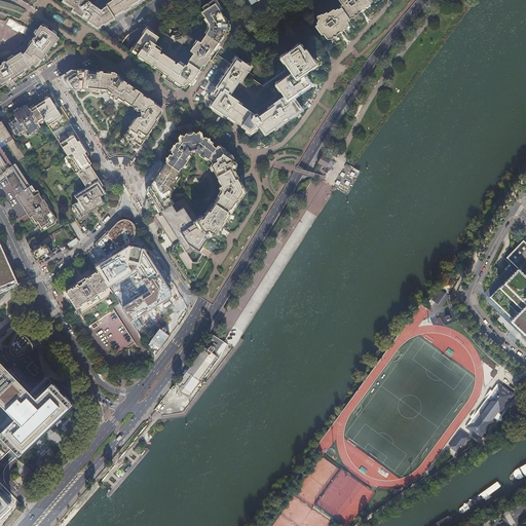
[(29,30),(24,36),(28,38),(22,47),(2,60),(3,62),(23,49),(40,24),(59,36),(55,40),(39,64),(13,79),(15,83),(70,48),(73,48),(76,48),(81,51),(99,63),(98,72),(113,73),(126,65),(137,57),(130,52),(106,35),(97,30),(62,6),(52,0),(31,0),(28,5),(21,0),(17,0),(19,0),(17,1),(14,6),(12,6),(7,4),(0,1),(0,21),(5,23),(7,20),(13,22),(22,26),(29,30)]
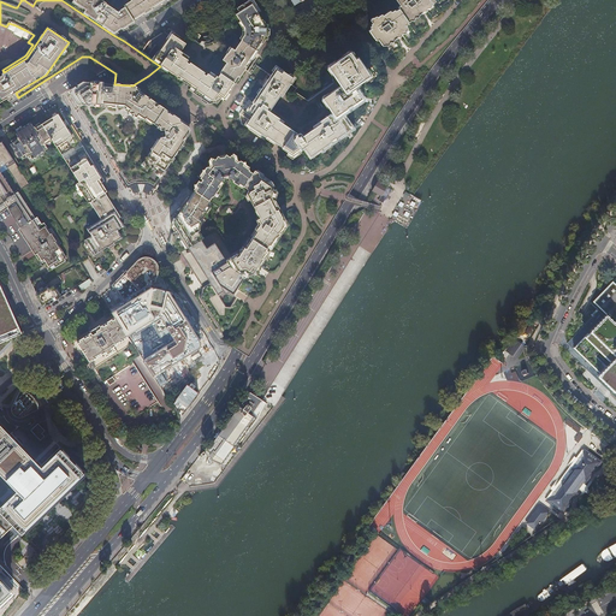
[(136,21),(125,5),(123,6),(123,7),(117,12),(106,4),(104,0),(76,0),(76,1),(73,1),(72,4),(73,6),(72,7),(113,35),(120,29),(123,31),(128,28),(126,27),(136,21)]
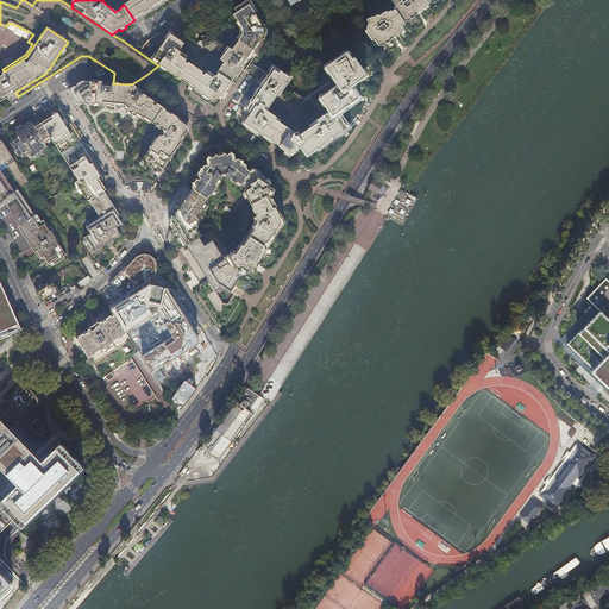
[(124,5),(135,20),(136,19),(143,14),(144,16),(151,12),(150,11),(165,0),(126,0),(129,1),(126,4),(124,5)]
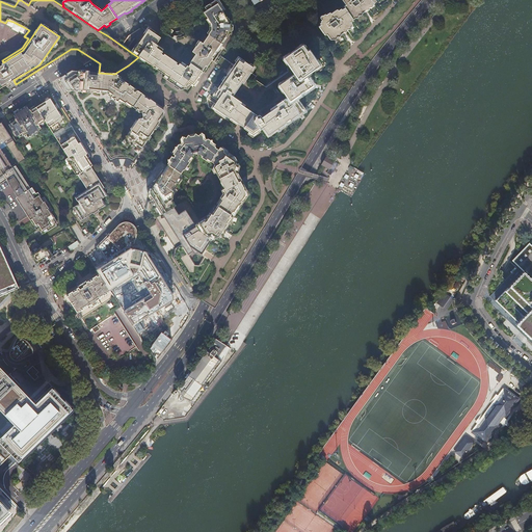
[(171,37),(183,45),(178,54),(190,63),(191,64),(203,72),(206,67),(207,67),(213,58),(212,57),(225,37),(227,38),(230,34),(230,21),(228,17),(227,18),(220,8),(221,7),(216,0),(214,0),(204,7),(206,10),(198,16),(192,24),(190,23),(186,30),(183,28),(181,30),(180,31),(179,32),(177,32),(177,35),(176,35),(175,35),(174,37),(173,37),(171,37)]
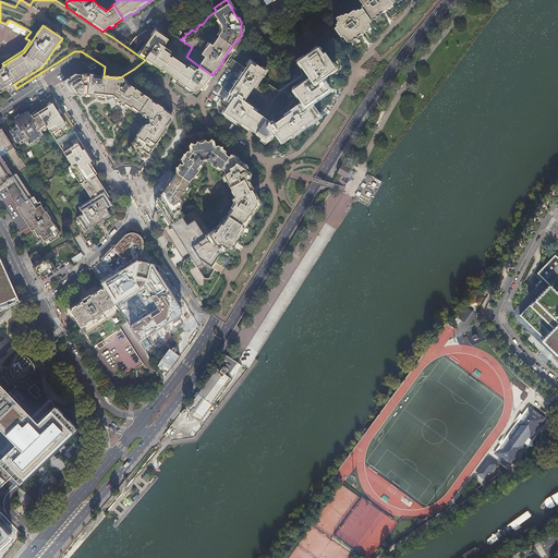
[(359,0),(362,5),(361,7),(361,8),(358,10),(358,9),(354,11),(353,10),(347,14),(346,13),(338,19),(339,20),(336,22),(338,25),(334,27),(340,36),(341,35),(347,41),(368,25),(366,22),(391,3),(389,0),(359,0)]
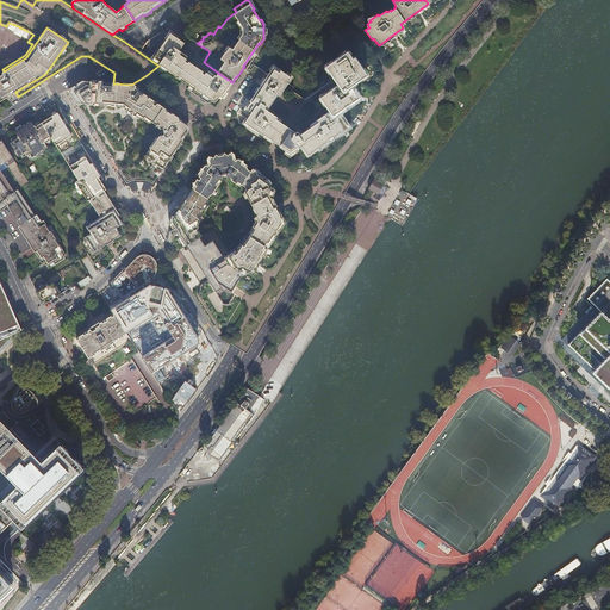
[(26,57),(4,72),(2,72),(2,73),(2,74),(0,75),(0,101),(6,98),(7,99),(13,95),(12,94),(16,92),(45,74),(64,47),(68,42),(47,27),(26,57)]
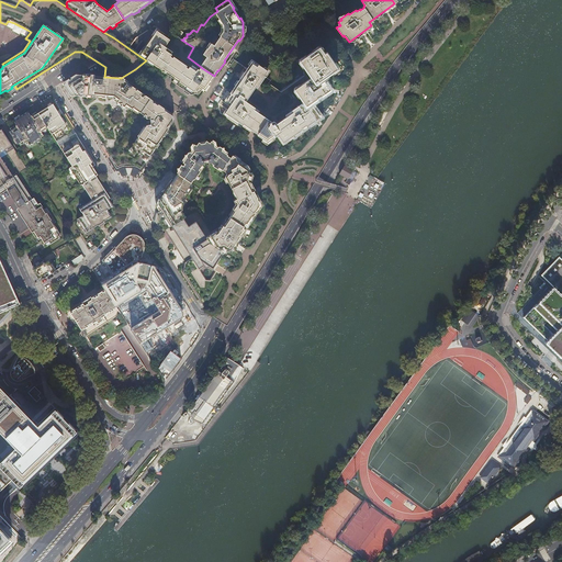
[(139,56),(146,60),(147,59),(163,70),(163,69),(170,74),(176,78),(177,78),(173,82),(191,94),(193,94),(199,93),(200,93),(203,89),(205,90),(215,76),(214,76),(202,68),(201,67),(188,57),(193,47),(181,40),(179,37),(173,34),(171,32),(168,37),(167,37),(161,34),(157,31),(139,56)]
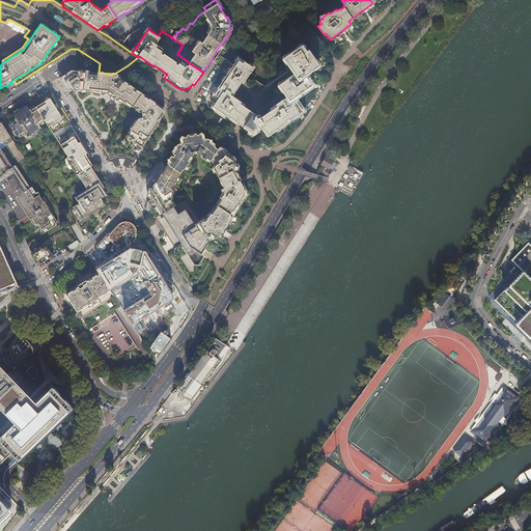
[(222,45),(226,38),(225,37),(212,57),(213,58),(222,45)]
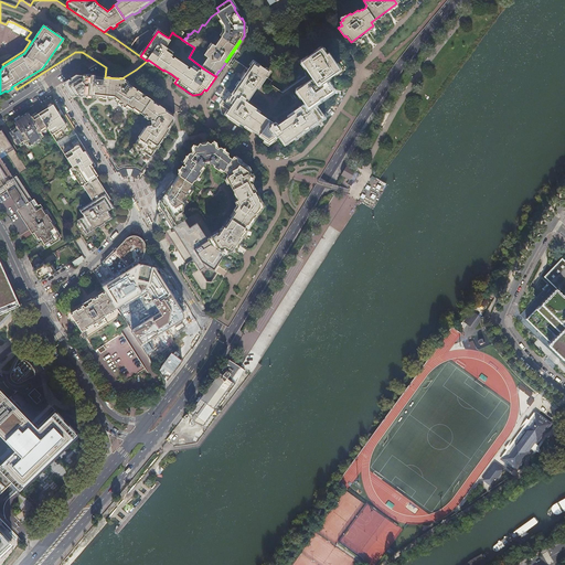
[(302,64),(309,73),(312,80),(297,89),(298,91),(297,93),(296,93),(304,105),(292,112),(292,113),(280,120),(281,121),(276,125),(273,119),(270,121),(252,109),(253,107),(244,100),(256,83),(257,83),(263,75),(262,74),(265,70),(259,66),(254,62),(232,94),(228,92),(220,105),(221,114),(243,128),(245,125),(259,135),(259,136),(268,142),(274,139),(275,139),(280,136),(283,139),(287,139),(304,129),(304,128),(308,125),(308,126),(320,119),(319,118),(320,115),(321,115),(315,105),(315,103),(331,92),(330,91),(331,88),(327,80),(338,72),(337,72),(338,68),(328,53),(327,54),(323,50),(322,50),(320,50),(319,49),(304,60),(304,61),(302,64)]
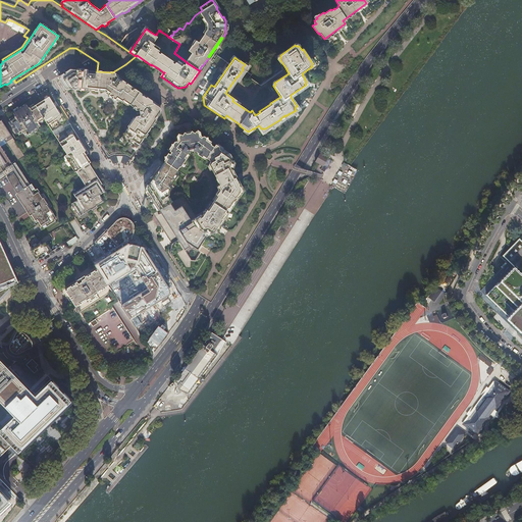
[(289,73),(285,67),(284,69),(261,86),(250,77),(252,74),(246,70),(249,66),(241,60),(240,61),(245,64),(242,68),(243,69),(238,76),(237,76),(225,93),(233,99),(232,101),(250,112),(252,110),(255,115),(260,112),(259,111),(270,104),(270,103),(280,97),(273,86),(274,86),(275,84),(274,83),(289,73)]
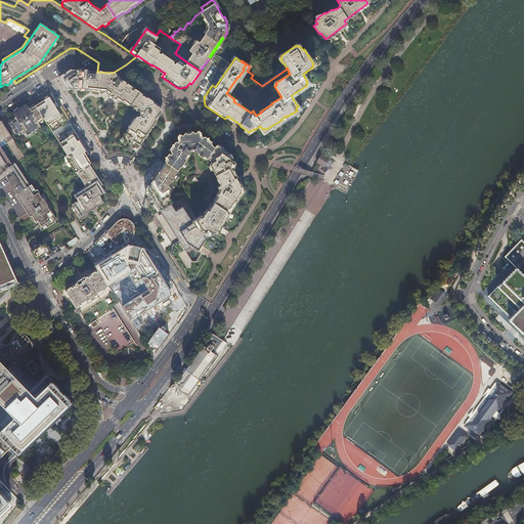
[(62,77),(59,78),(69,92),(70,92),(73,91),(106,93),(115,99),(128,108),(131,104),(140,91),(128,84),(128,85),(126,84),(127,82),(122,80),(121,80),(119,79),(119,77),(113,73),(97,72),(74,70),(62,77)]
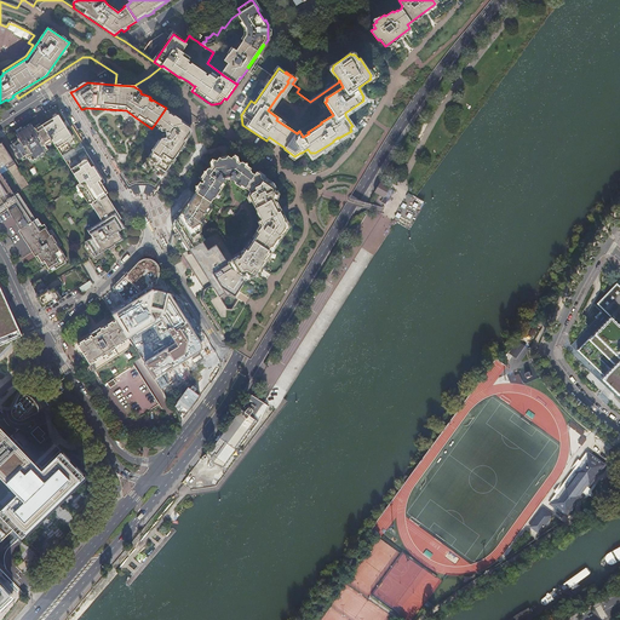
[(78,184),(90,204),(91,202),(105,194),(107,193),(109,191),(101,179),(104,177),(99,171),(98,171),(95,165),(95,164),(85,149),(76,154),(73,148),(81,143),(70,125),(68,125),(67,126),(64,122),(65,121),(65,119),(58,107),(46,114),(50,120),(42,125),(52,139),(57,148),(59,150),(73,172),(80,183),(78,184)]
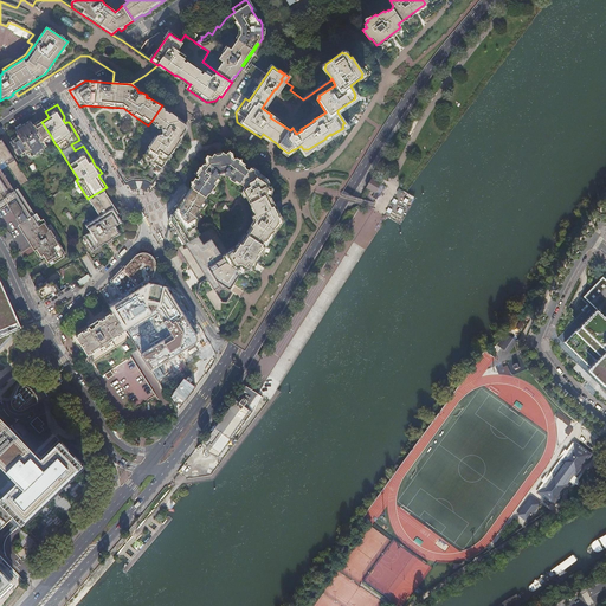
[(148,126),(133,115),(123,108),(84,105),(81,107),(85,114),(85,115),(86,116),(94,127),(92,128),(95,128),(102,139),(101,140),(103,141),(109,152),(109,153),(110,153),(114,158),(114,160),(115,160),(120,166),(118,168),(127,180),(129,179),(133,178),(137,176),(143,178),(148,179),(153,181),(159,171),(158,169),(153,172),(153,166),(148,163),(143,165),(143,160),(142,159),(159,134),(163,133),(163,127),(159,127),(158,124),(156,123),(155,124),(152,121),(148,126)]
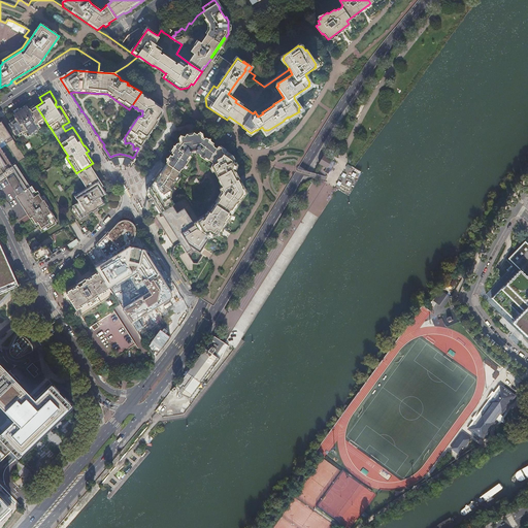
[(137,147),(138,149),(158,121),(158,119),(162,111),(162,108),(155,103),(154,101),(149,98),(143,94),(141,92),(132,105),(135,108),(136,107),(137,108),(138,110),(142,110),(142,116),(138,117),(124,138),(125,139),(125,143),(129,142),(133,144),(133,150),(137,147)]
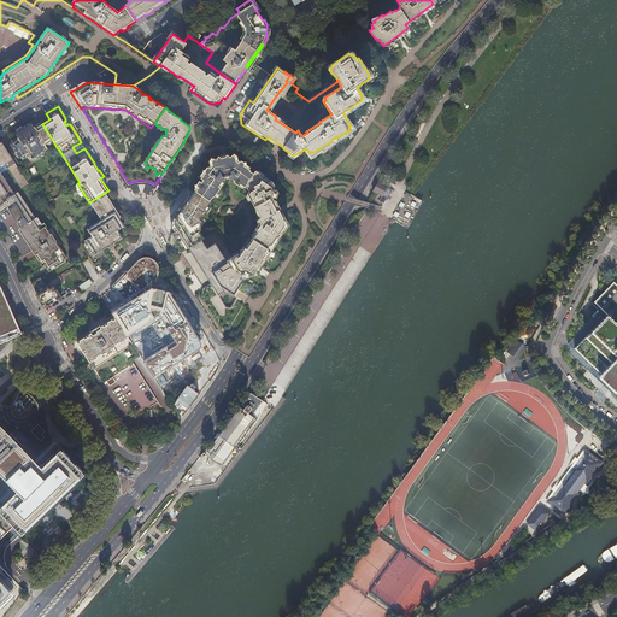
[(52,139),(42,124),(35,128),(31,122),(15,131),(18,136),(15,139),(12,140),(23,158),(30,154),(34,160),(48,151),(43,144),(52,139)]
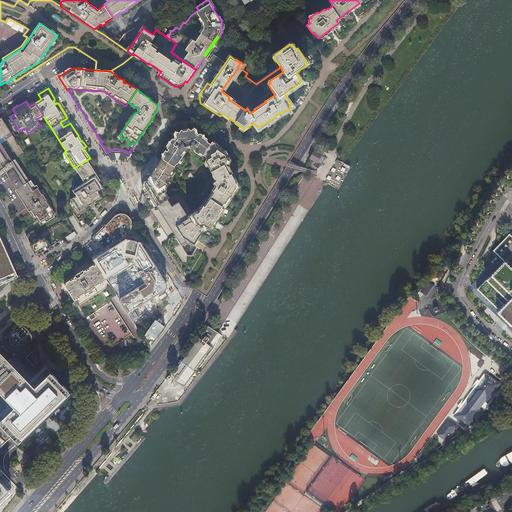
[(15,139),(1,116),(0,116),(0,148),(3,147),(0,142),(0,141),(5,139),(8,143),(15,139)]
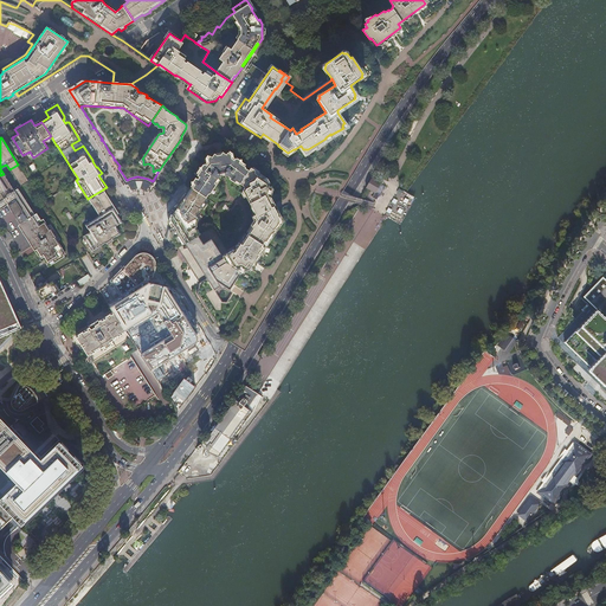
[(79,140),(71,144),(75,150),(83,146),(79,140)]
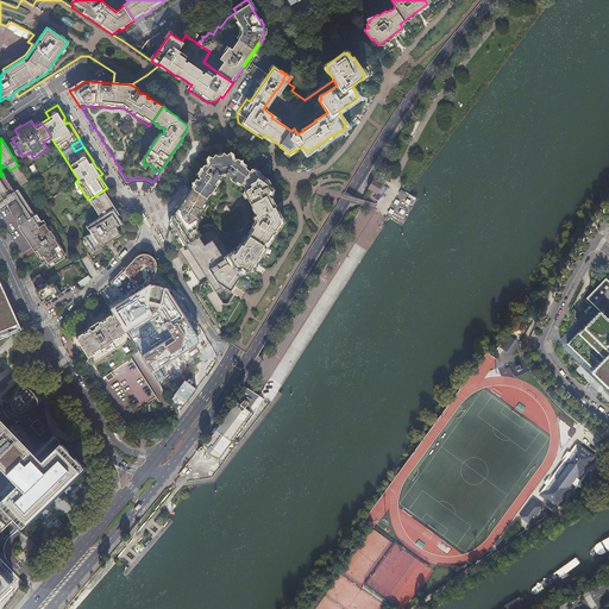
[(252,168),(251,168),(249,170),(245,168),(246,167),(239,163),(240,162),(239,159),(238,158),(234,158),(234,159),(231,157),(231,155),(227,152),(226,155),(223,152),(220,155),(218,156),(214,154),(212,157),(209,156),(207,159),(208,163),(207,165),(206,164),(202,165),(201,168),(201,169),(198,175),(200,176),(198,179),(195,177),(193,181),(193,183),(195,184),(193,188),(206,198),(208,194),(211,194),(217,184),(215,183),(219,177),(221,180),(225,179),(227,176),(239,184),(240,184),(242,184),(252,168)]
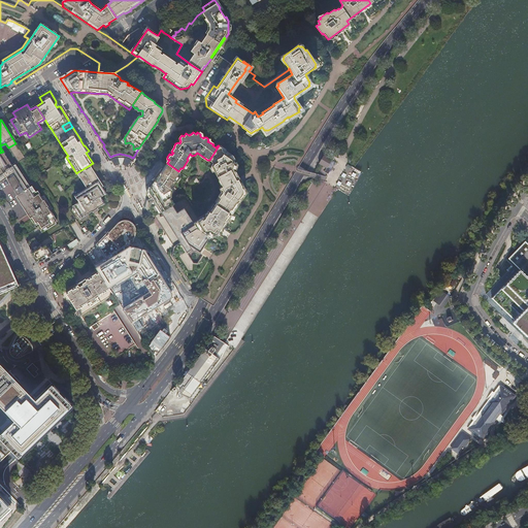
[(25,157),(15,143),(8,147),(18,162),(25,157)]
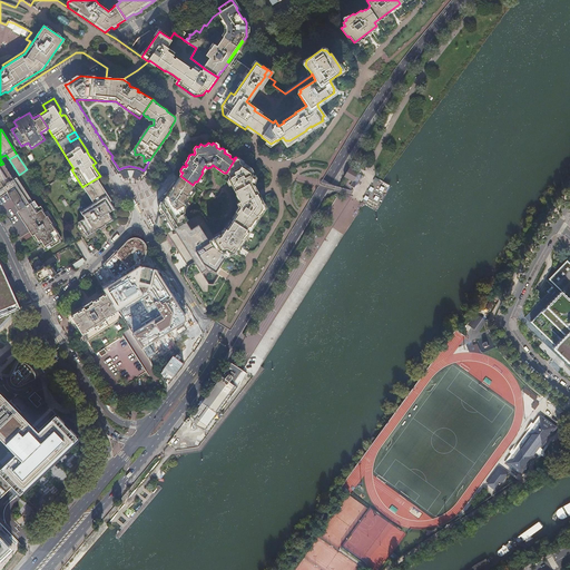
[(233,219),(247,229),(249,226),(254,220),(253,219),(254,218),(255,218),(258,215),(257,214),(258,212),(259,212),(262,207),(262,204),(259,200),(261,199),(258,196),(256,197),(255,193),(254,194),(253,192),(254,188),(251,182),(253,180),(254,177),(251,170),(247,168),(248,167),(243,163),(242,164),(239,163),(238,159),(236,157),(226,173),(228,174),(229,177),(227,179),(231,185),(233,187),(234,186),(236,189),(234,190),(236,194),(235,194),(239,202),(238,203),(241,206),(236,212),(237,212),(233,219)]
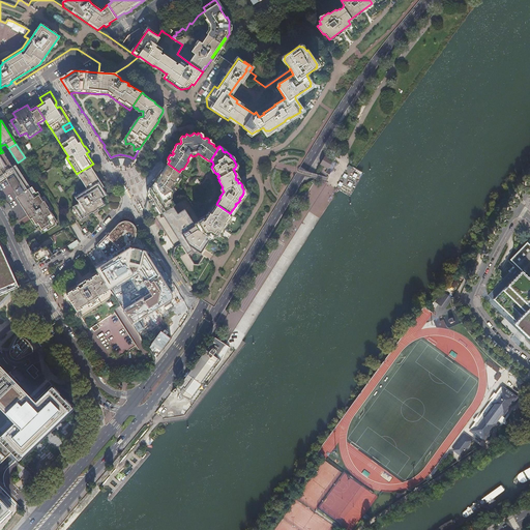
[(12,167),(3,152),(0,153),(0,168),(3,172),(12,167)]
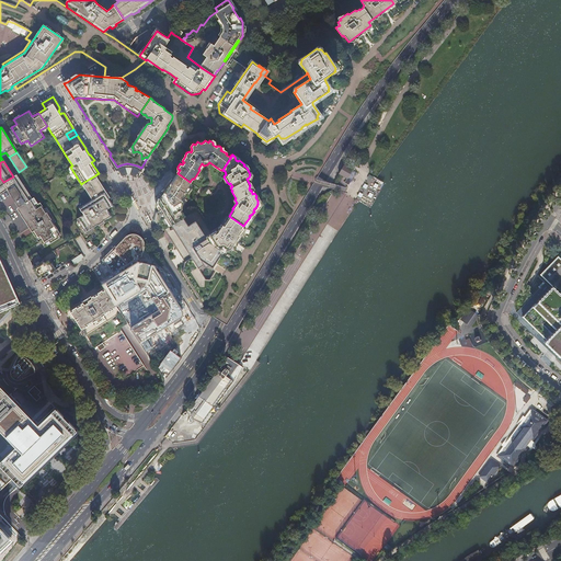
[(351,169),(343,163),(336,173),(345,178),(351,169)]
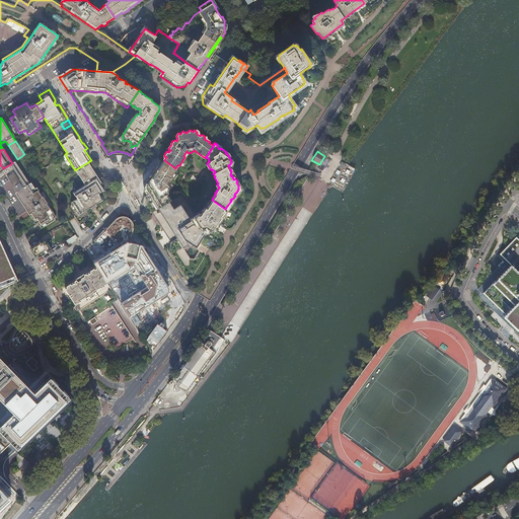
[(15,160),(12,163),(3,168),(42,229),(54,221),(47,209),(52,205),(44,192),(38,196),(15,160)]
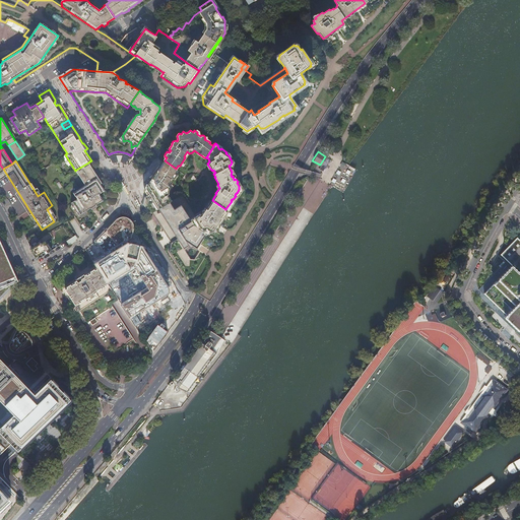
[(143,205),(148,213),(152,214),(170,202),(172,201),(168,195),(167,195),(166,192),(170,186),(168,185),(175,173),(177,169),(176,169),(165,160),(164,160),(159,166),(158,165),(149,180),(147,179),(146,182),(147,186),(146,189),(144,192),(143,193),(145,196),(143,197),(143,205)]
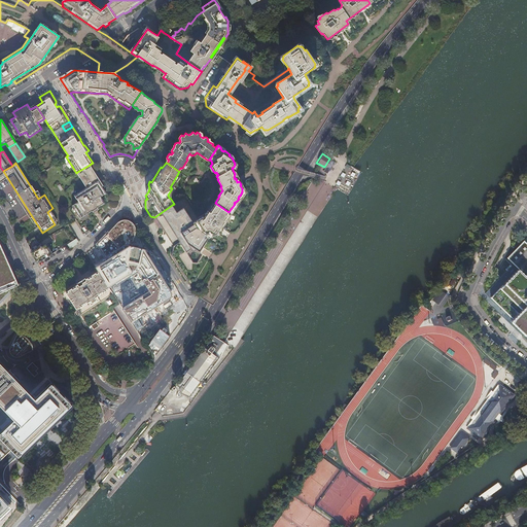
[(104,184),(91,164),(90,165),(77,172),(86,187),(75,195),(79,202),(71,206),(78,219),(100,206),(96,199),(107,192),(103,185),(104,184)]
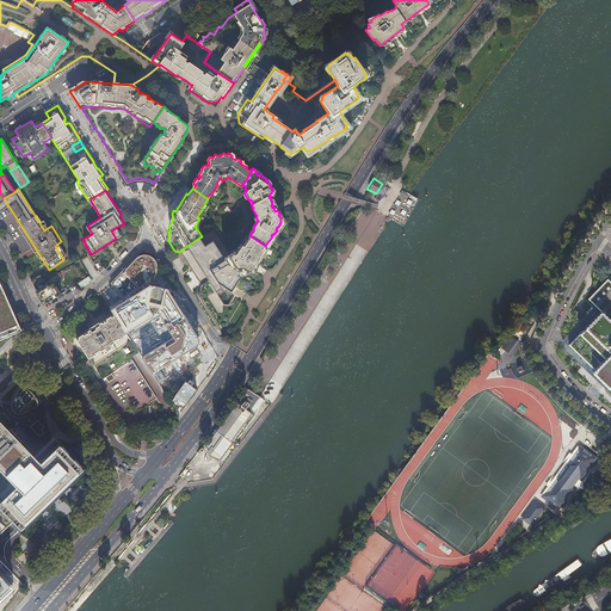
[(259,254),(265,246),(250,235),(242,245),(241,244),(238,250),(235,252),(235,251),(230,254),(224,258),(228,265),(241,272),(242,272),(245,269),(247,271),(250,270),(252,266),(251,266),(254,261),(255,263),(260,255),(259,254)]
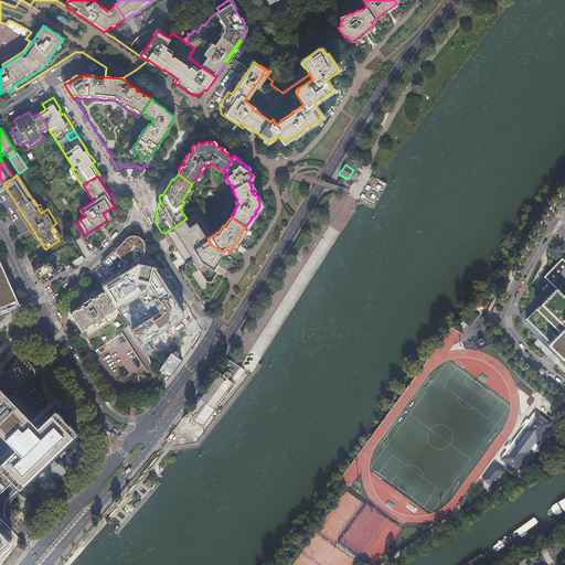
[(213,270),(223,254),(223,252),(211,245),(208,238),(198,224),(190,228),(184,220),(166,233),(164,237),(170,246),(174,247),(185,265),(193,260),(200,270),(206,266),(213,270)]
